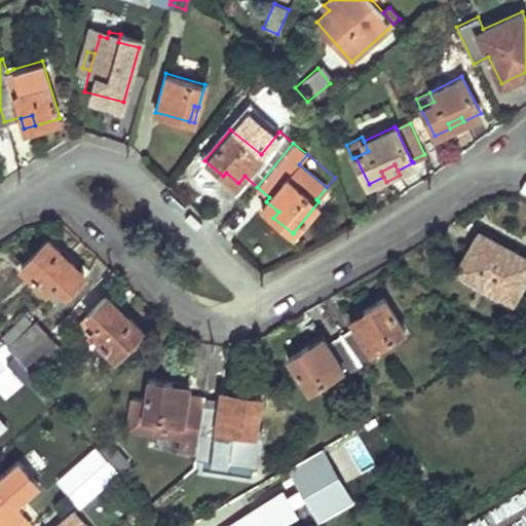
[(226,173),(223,176),(236,186),(238,183),(226,173)]
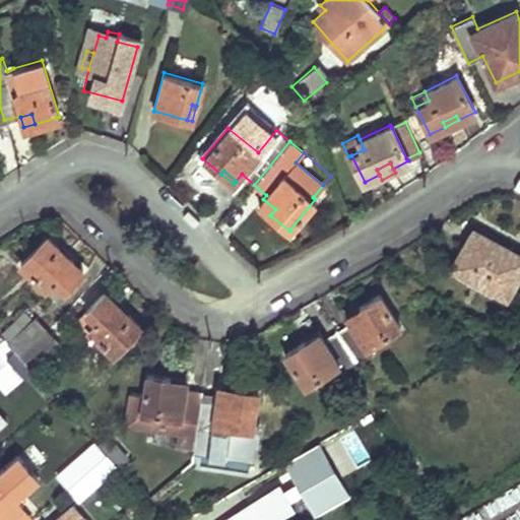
[(275,209),(263,199),(258,204),(270,215),(275,209)]
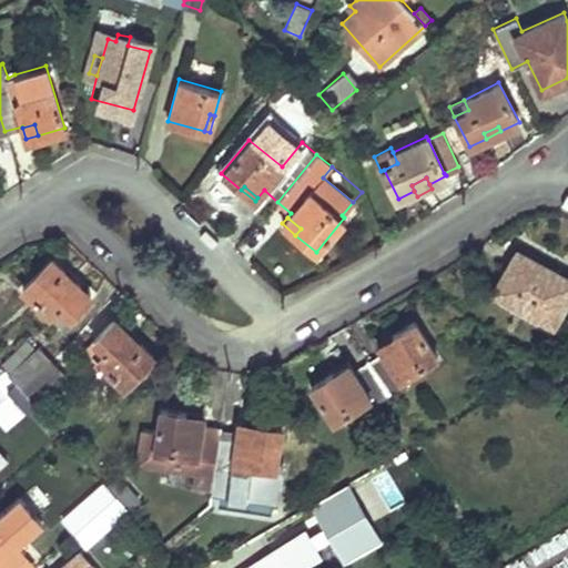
[(269,269),(277,261),(265,250),(256,259),(269,269)]
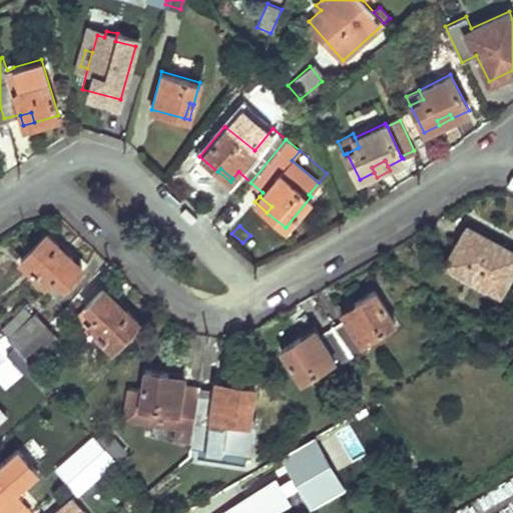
[(512,271),(512,250),(469,226),(448,265),(501,294),(512,271)]
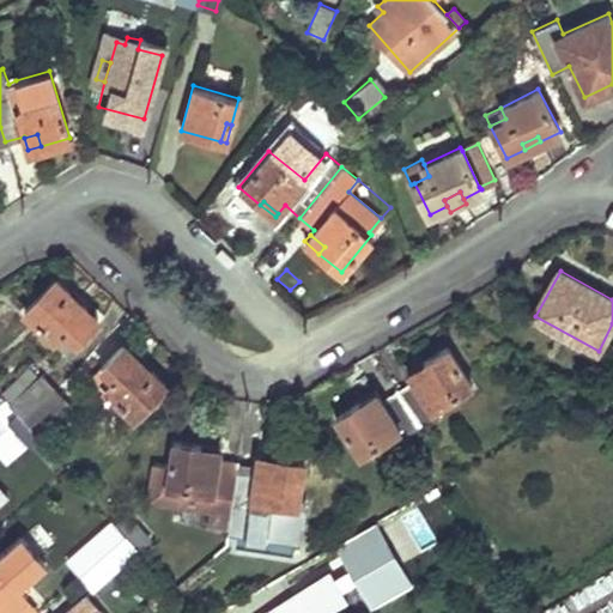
[(24,309),(67,351),(99,319),(54,277),(24,309)]
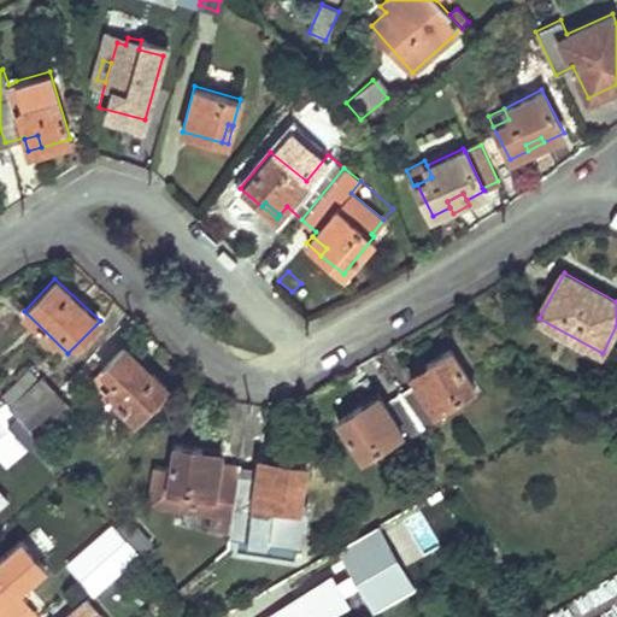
[(95,378),(135,419),(168,386),(127,346),(95,378)]
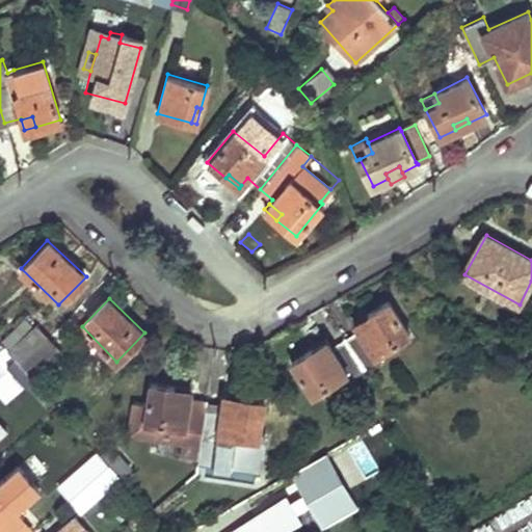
[(360,330),(346,339),(366,372),(382,362),(378,354),(410,334),(389,299),(354,321),(360,330)]
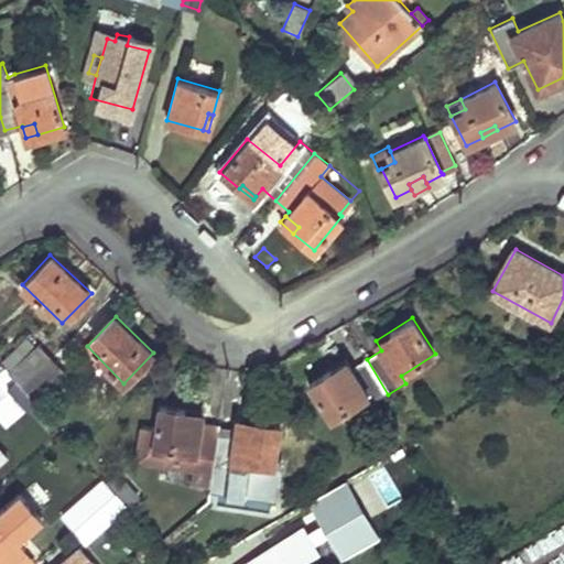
[(8,369),(23,389),(53,358),(39,343),(36,345),(28,336),(1,361),(8,369)]
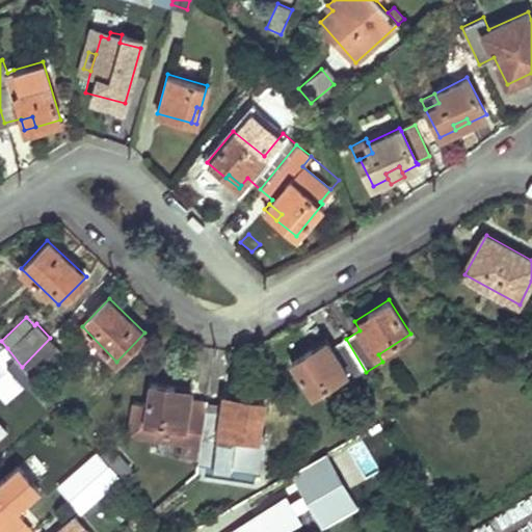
[(63,350),(50,338),(22,367),(36,382),(63,350)]
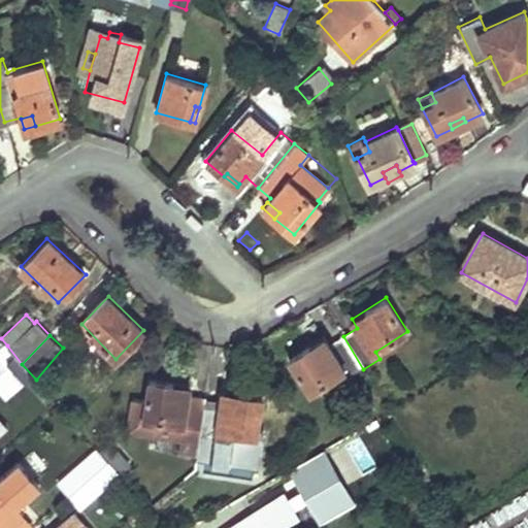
[(363,369),(343,336),(329,345),(324,337),(290,359),(310,393),(345,371),(351,377),(363,369)]
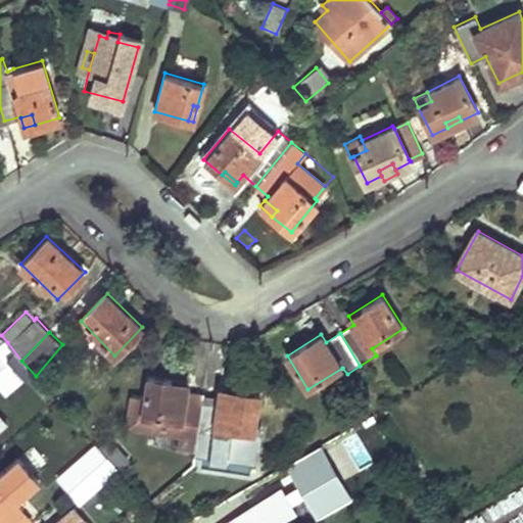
[(27,384),(36,376),(21,361),(7,342),(0,353),(14,371),(12,372),(22,383),(25,382),(27,384)]
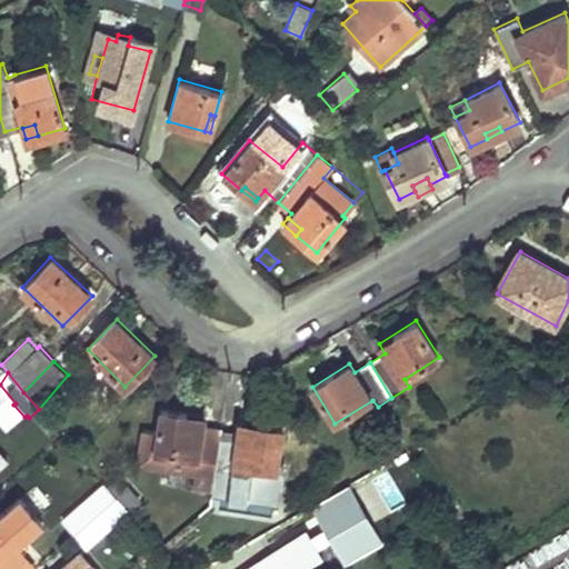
[(25,417),(13,405),(7,411),(18,423),(25,417)]
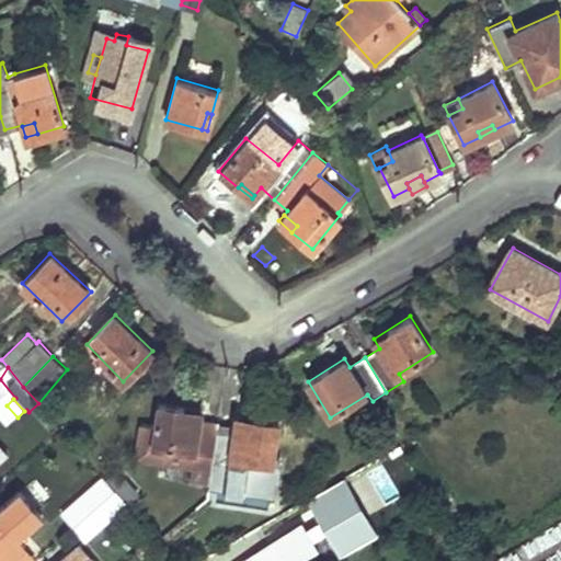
[(194,456),(191,480),(209,482),(218,423),(201,421),(203,411),(160,404),(157,426),(141,424),(137,458),(165,462),(168,453),(194,456)]
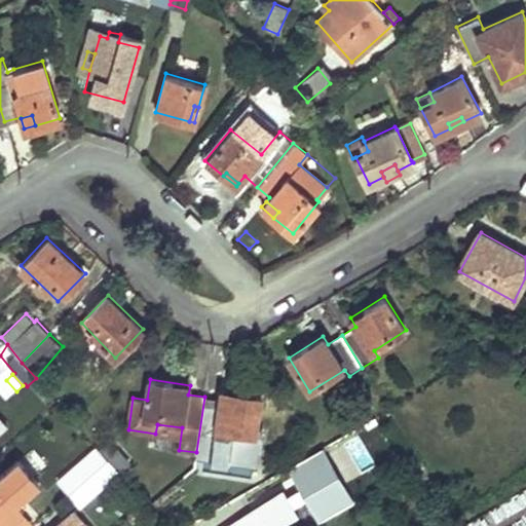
[(221,399),(204,397),(196,452),(214,454),(218,428),(256,434),(262,396),(223,389),(221,399)]
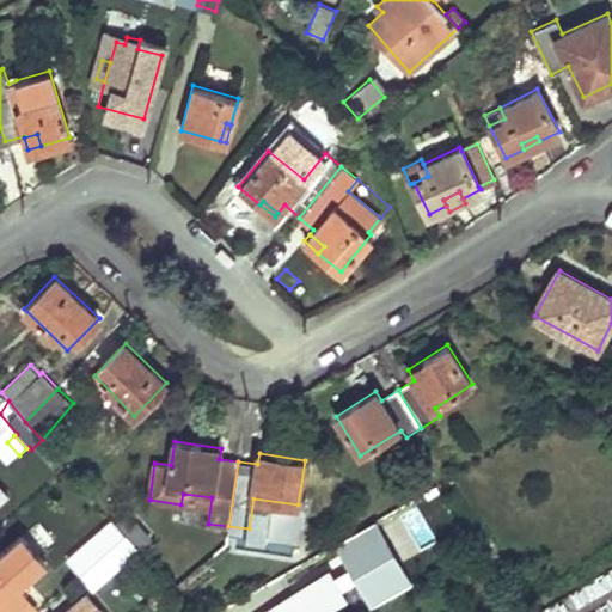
[(81,574),(126,536),(117,525),(114,520),(69,561),(81,574)]
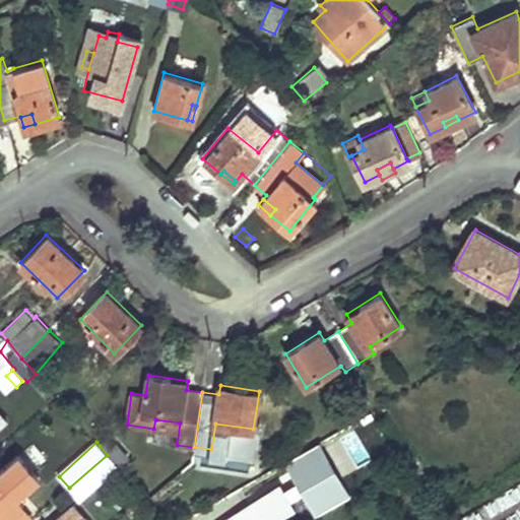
[(119,458),(104,442),(100,446),(107,455),(114,462),(119,458)]
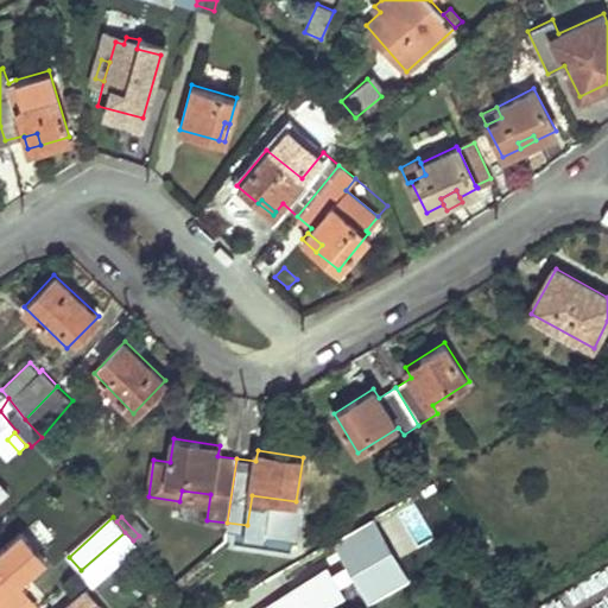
[(372,521),(336,543),(369,597),(405,576),(372,521)]
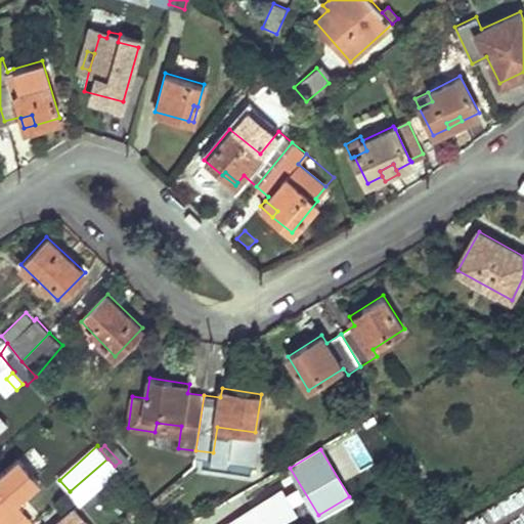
[(82,506),(120,472),(115,466),(107,459),(70,491),(82,506)]
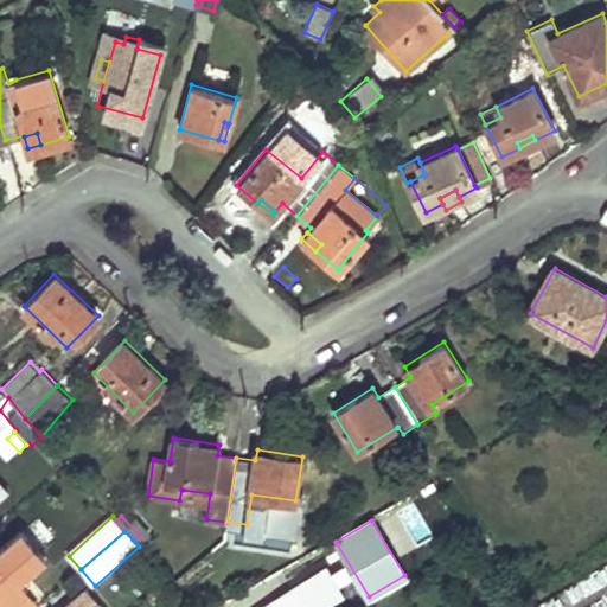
[(0,606),(5,606),(27,589),(0,557),(0,606)]
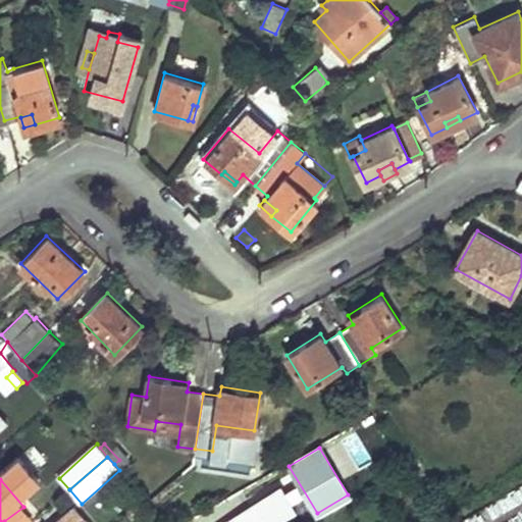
[(279,486),(233,513),(239,521),(272,521),(294,510),(279,486)]
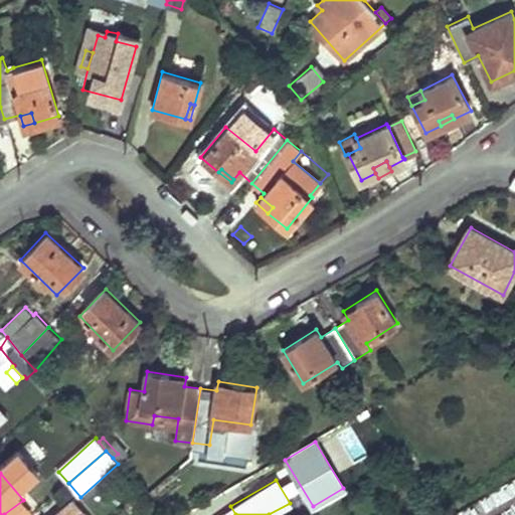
[(82,514),(71,501),(58,512),(60,514),(82,514)]
